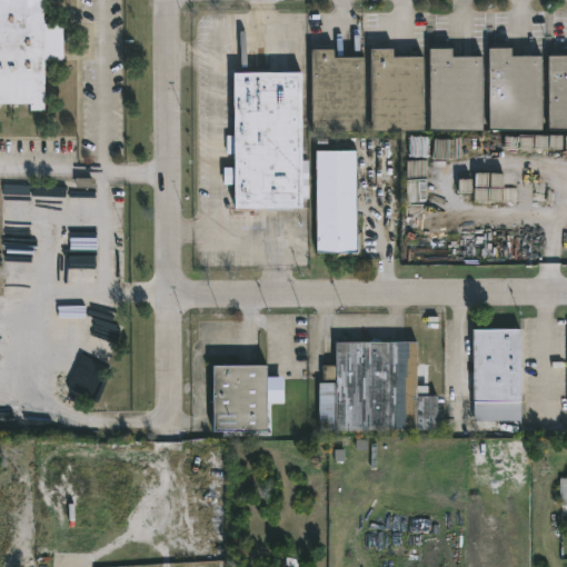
[(50,0),(50,22),(60,22),(61,59),(50,59),(51,108),(36,108),(36,102),(0,102),(0,0),(50,0)]
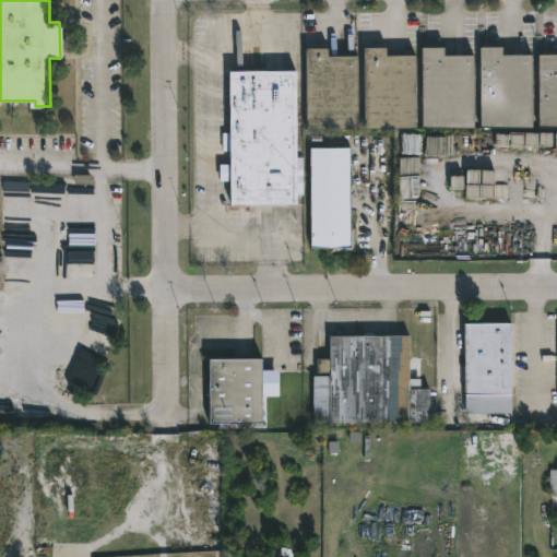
[(384,44),(384,48),(388,48),(388,56),(415,56),(415,48),(446,48),(446,56),(474,56),(474,49),(496,49),(495,57),(556,56),(556,128),(306,130),(307,45),(326,45),(326,49),(330,49),(330,57),(359,57),(359,48),(365,48),(365,44),(384,44)]
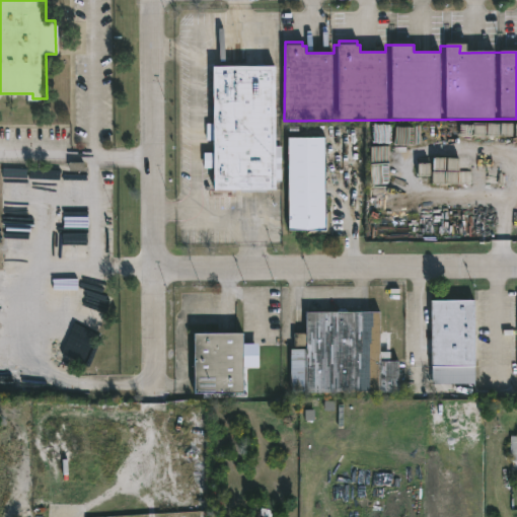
[(264,190),(214,190),(213,66),(275,66),(276,190),(264,190)]
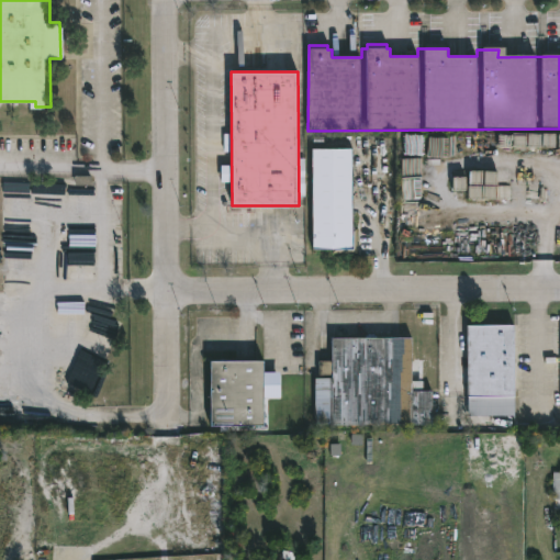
[(351,247),(312,247),(312,146),(351,146),(351,247)]
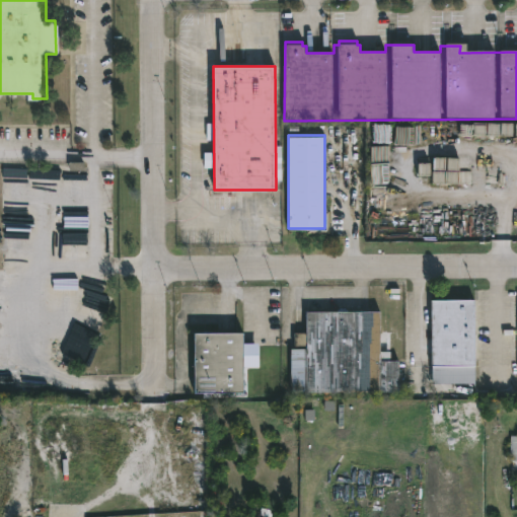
[(475,381),(432,381),(432,297),(474,296),(475,381)]
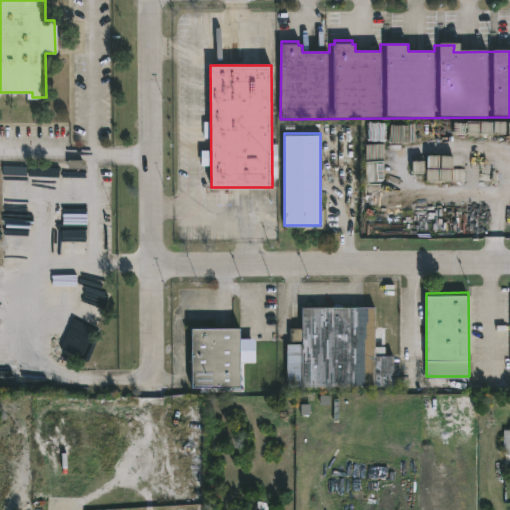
[(377,306),(377,346),(385,346),(385,353),(394,353),(393,384),(287,384),(287,341),(302,341),(302,338),(290,338),(290,325),(302,325),(302,306),(377,306)]
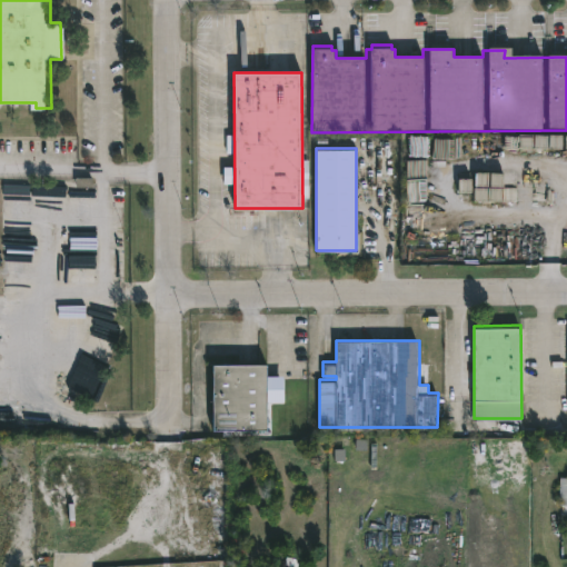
[(265,431),(211,430),(212,364),(266,365),(265,431)]
